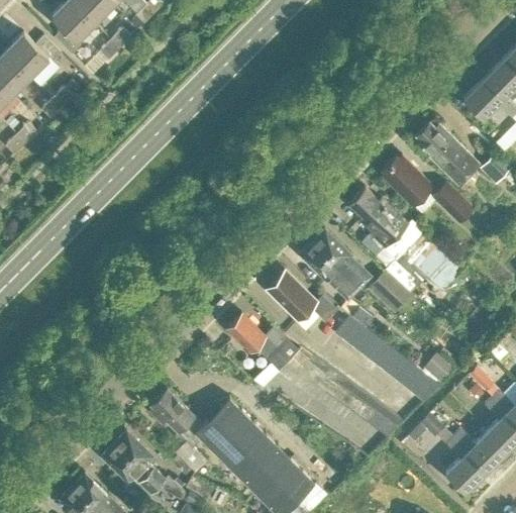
[(95,22),(72,0),(68,0),(52,16),(64,27),(55,36),(72,54),(81,44),(77,40),(95,22)]
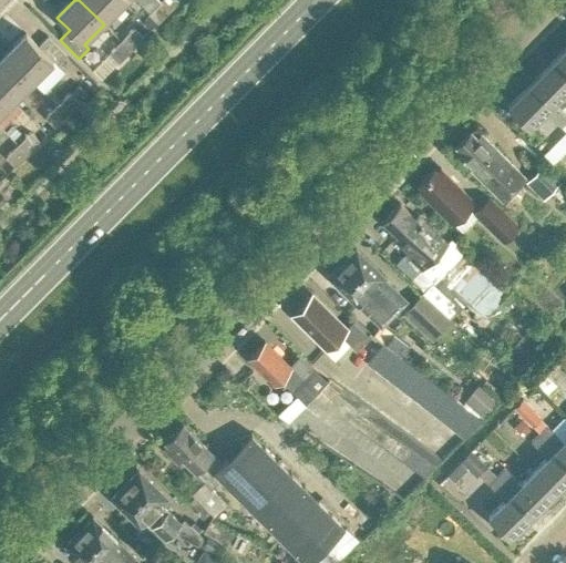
[(119,0),(79,0),(104,24),(124,4),(119,0)]
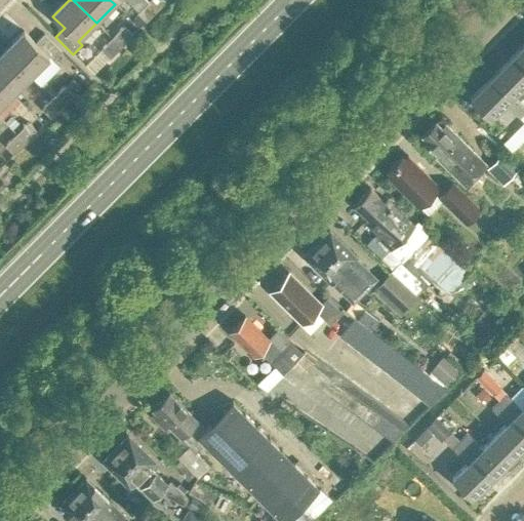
[(169,0),(152,0),(150,3),(159,11),(170,0),(169,0)]
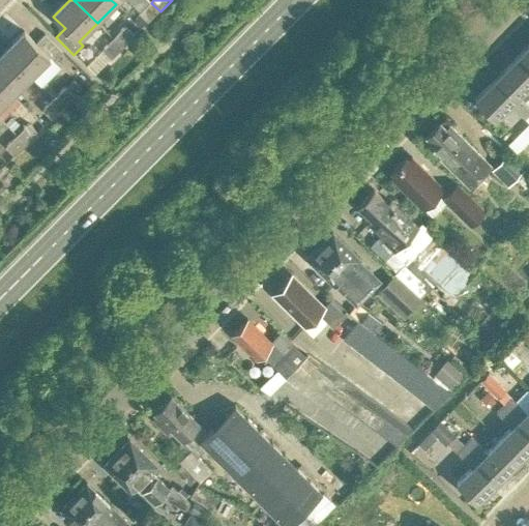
[(160,11),(151,3),(140,15),(149,23),(160,11)]
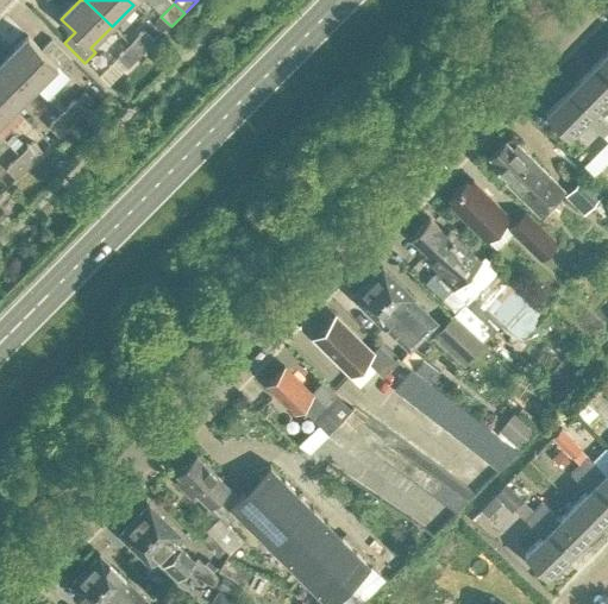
[(145,32),(132,46),(142,56),(155,43),(145,32)]
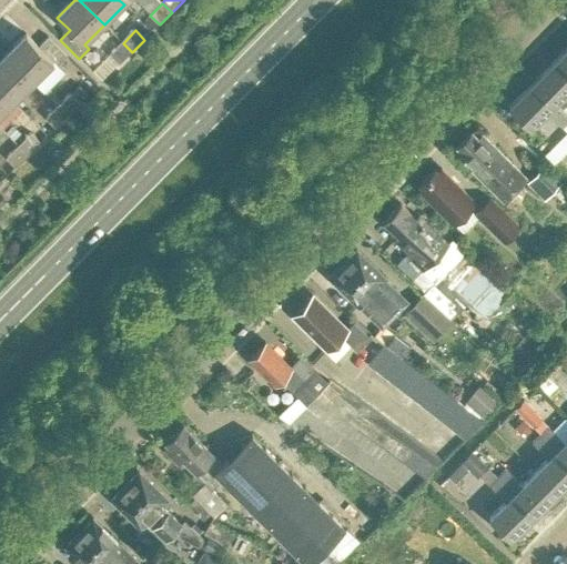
[(27,36),(7,57),(34,83),(54,63),(59,68),(69,58),(49,39),(39,49),(27,36)]
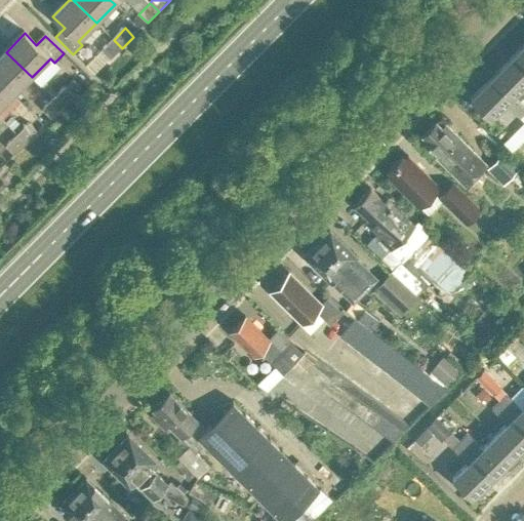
[(122,48),(114,40),(102,51),(111,59),(122,48)]
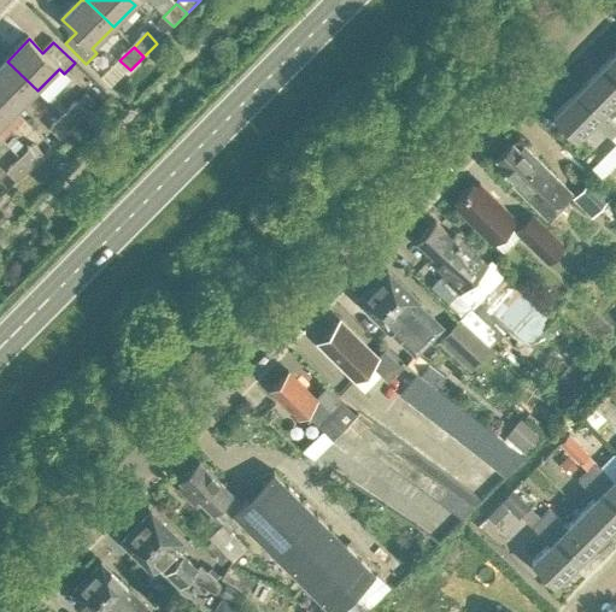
[(615,54),(605,65),(615,76),(615,54)]
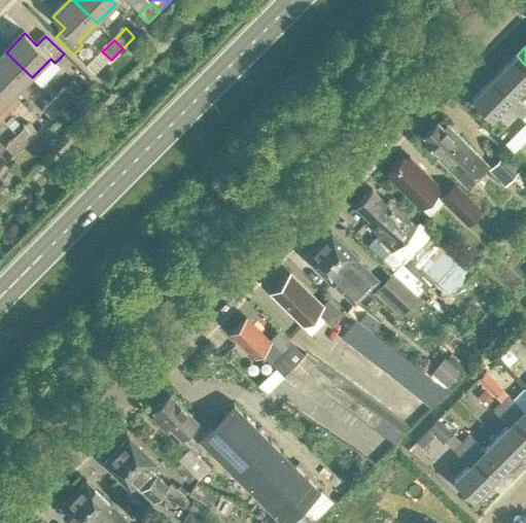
[(6,53),(0,58),(0,82),(13,96),(32,77),(6,53)]
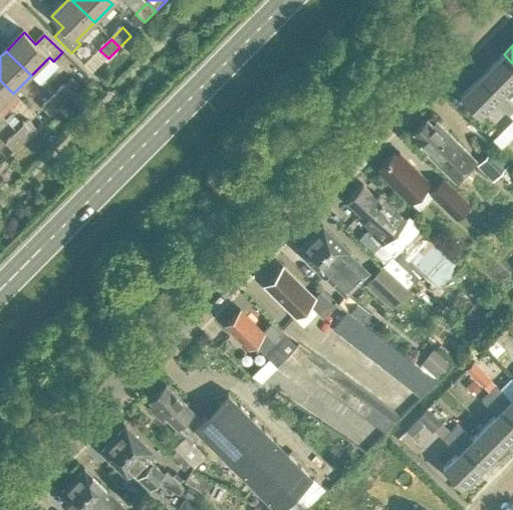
[(512,63),(504,54),(483,76),(502,94),(512,83),(512,63)]
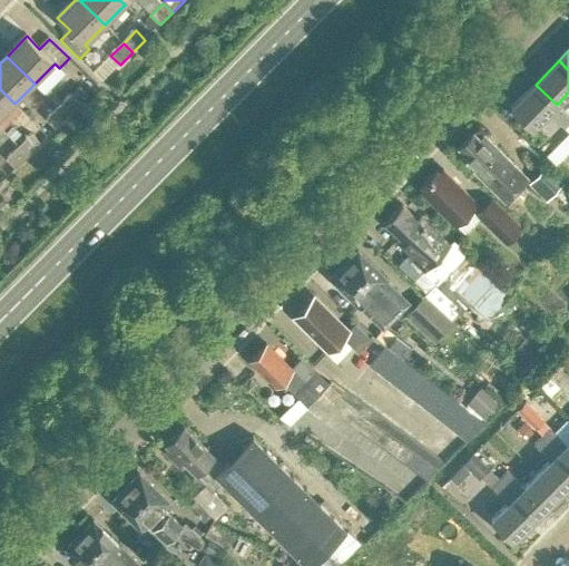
[(102,65),(94,74),(102,83),(111,74),(102,65)]
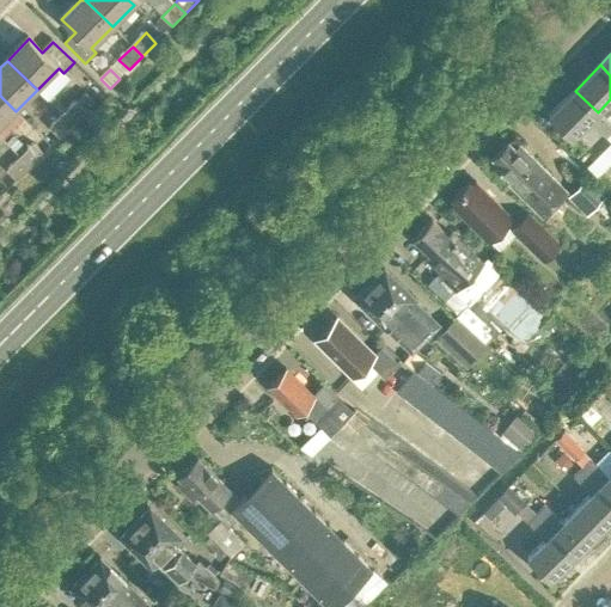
[(610,126),(598,112),(575,91),(549,117),(572,140),(591,120),(598,127),(597,129),(606,139),(610,134),(610,126)]
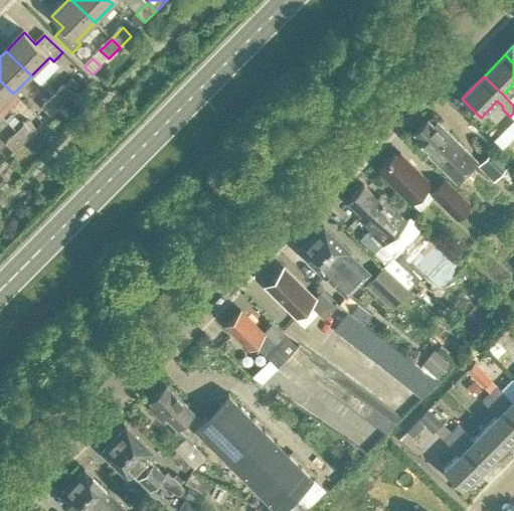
[(0,80),(0,107),(13,94),(0,80)]
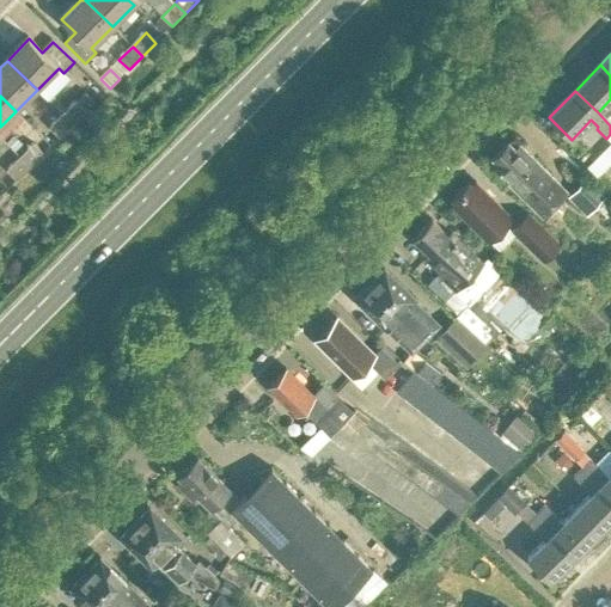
[(77,102),(63,116),(73,126),(86,112),(77,102)]
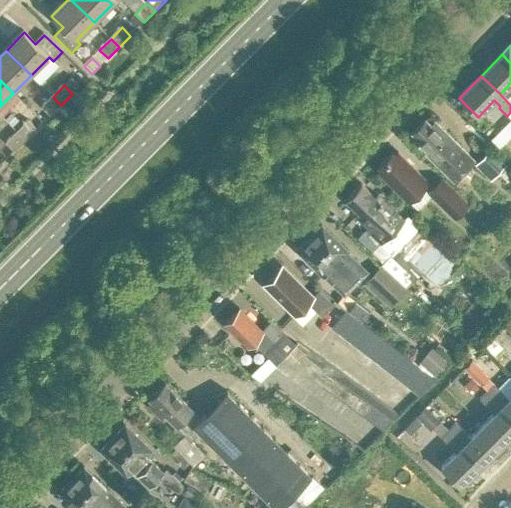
[(61,105),(53,97),(42,108),(50,116),(61,105)]
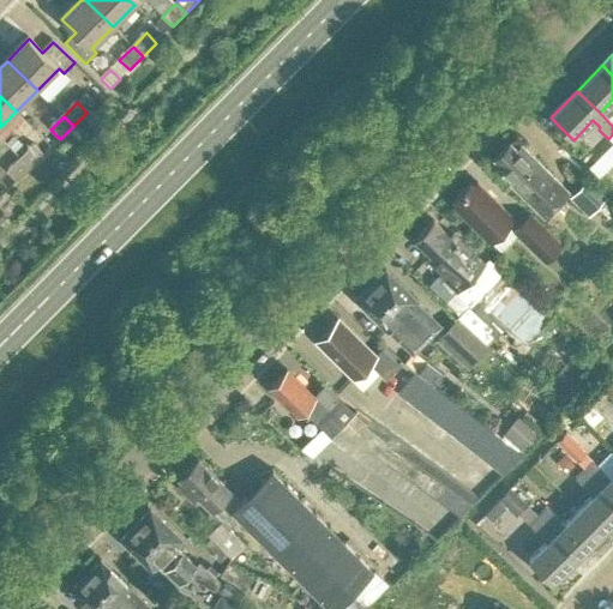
[(7,145),(16,154),(23,146),(14,138),(7,145)]
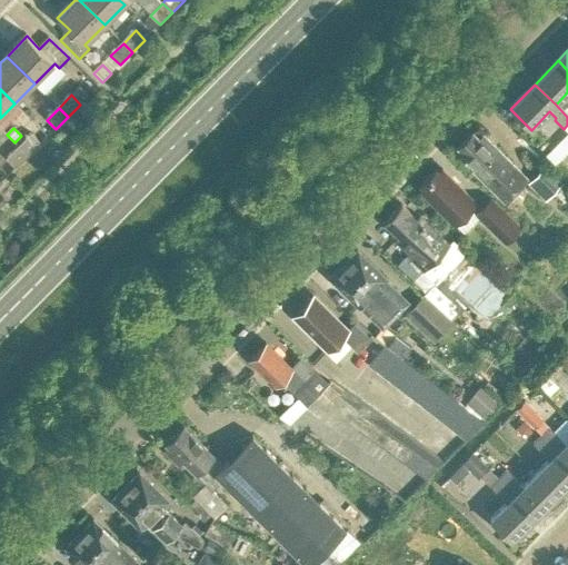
[(31,135),(19,147),(29,157),(41,145),(31,135)]
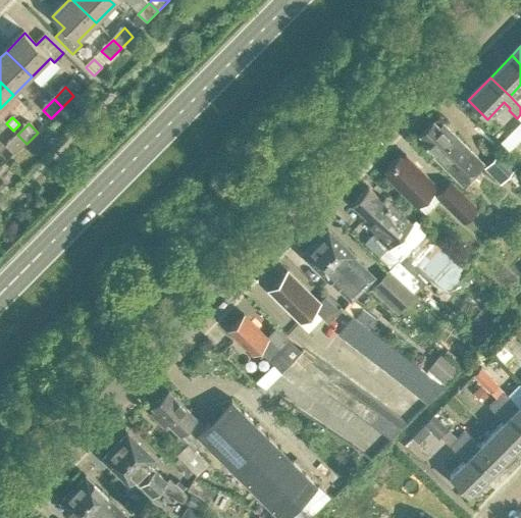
[(434,158),(463,187),(480,168),(469,157),(473,153),(444,124),(439,128),(434,123),(420,137),(438,154),(434,158)]
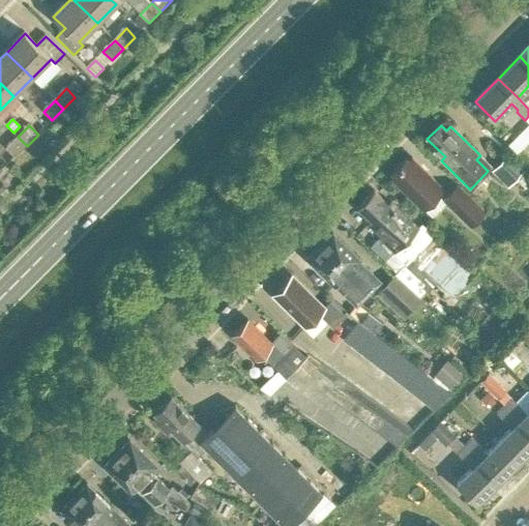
[(27,146),(18,137),(6,149),(16,157),(27,146)]
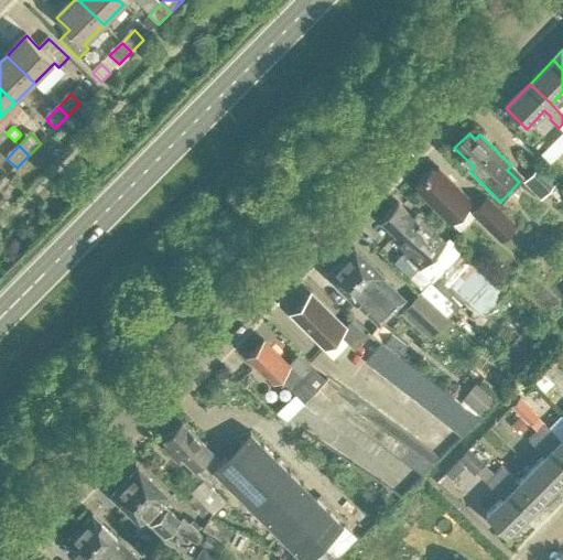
[(418,192),(451,224),(451,223),(461,233),(476,217),(501,243),(517,226),(488,198),(473,214),(466,208),(472,202),(440,170),(436,173),(433,170),(418,185),(421,189),(418,192)]
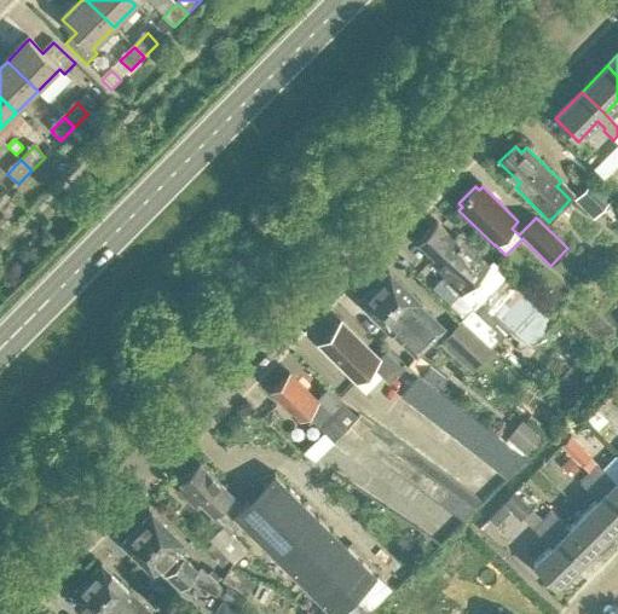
[(601,213),(612,202),(600,190),(595,195),(588,189),(576,201),(595,219),(601,213)]
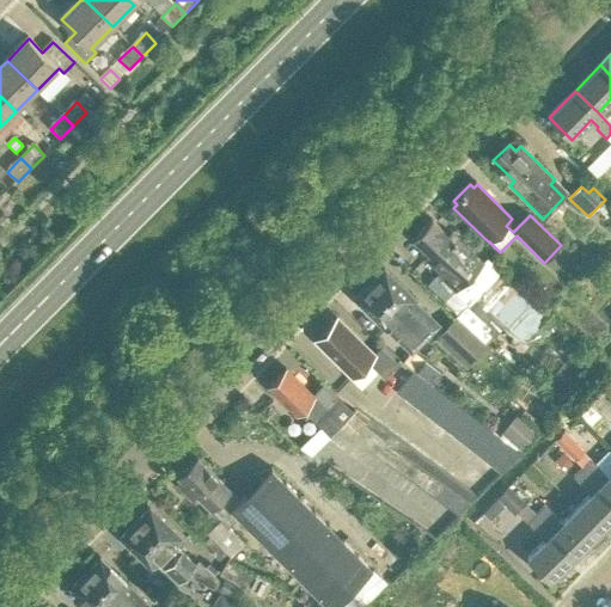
[(440,276),(457,293),(483,264),(452,234),(448,238),(433,222),(414,241),(431,257),(427,259),(443,274),(440,276)]
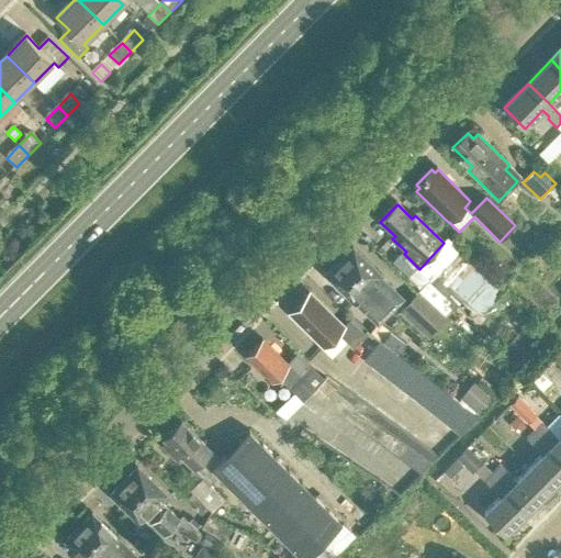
[(354,248),(340,263),(392,313),(404,300),(381,278),(382,277),(354,248)]
